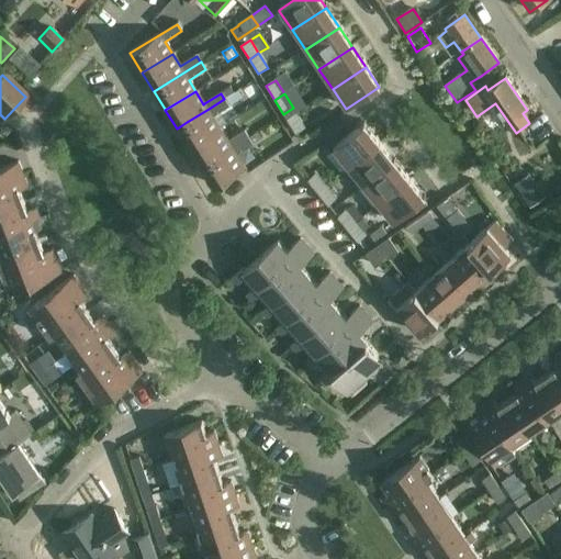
[(187,122),(177,129),(189,148),(220,130),(212,118),(213,118),(228,108),(225,101),(224,99),(209,109),(187,122)]
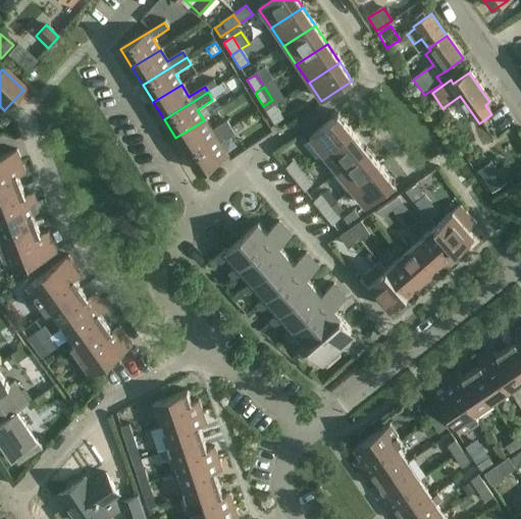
[(266,112),(274,124),(283,119),(275,106),(266,112)]
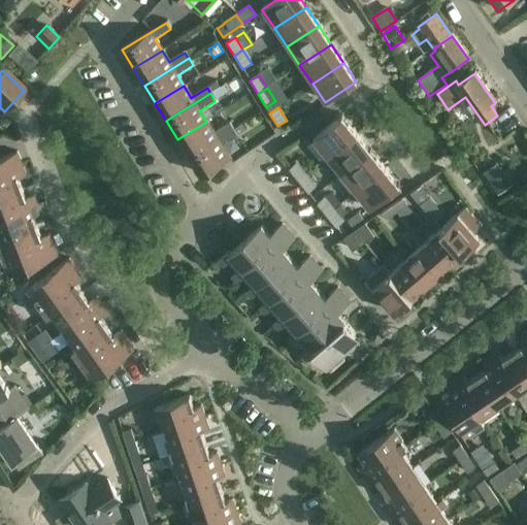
[(313,140),(327,158),(357,134),(342,117),(313,140)]
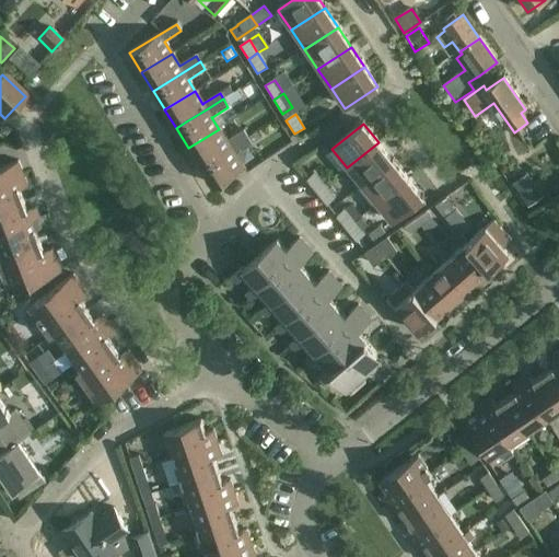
[(219,129),(188,148),(190,151),(191,153),(200,167),(247,139),(243,131),(228,141),(226,141),(221,132),(220,130),(219,129)]
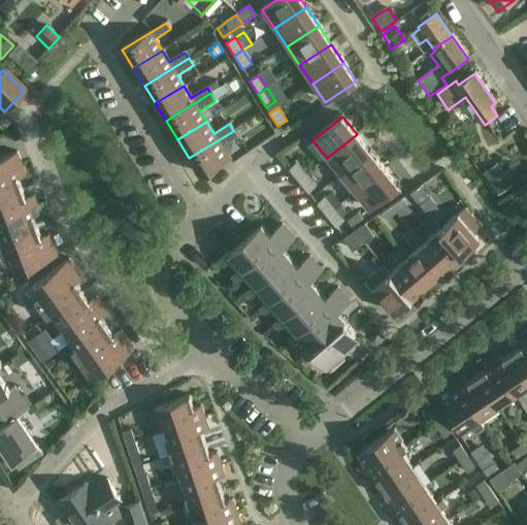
[(241,126),(233,131),(237,136),(245,131),(241,126)]
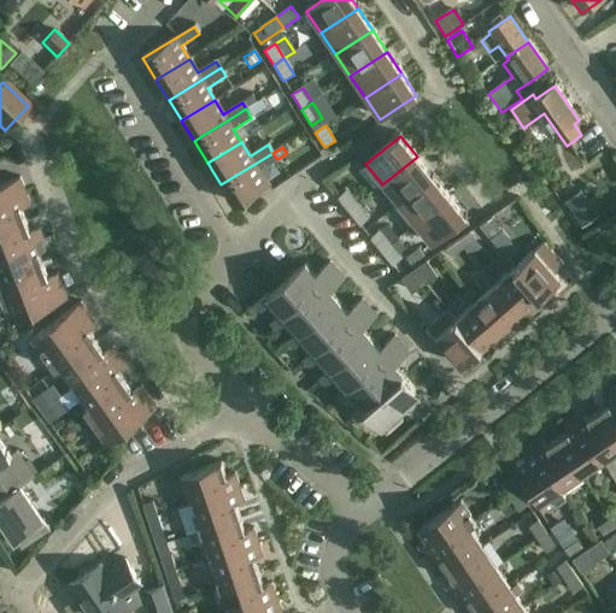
[(273,153),(221,184),(234,206),(268,186),(259,171),(277,159),(273,153)]
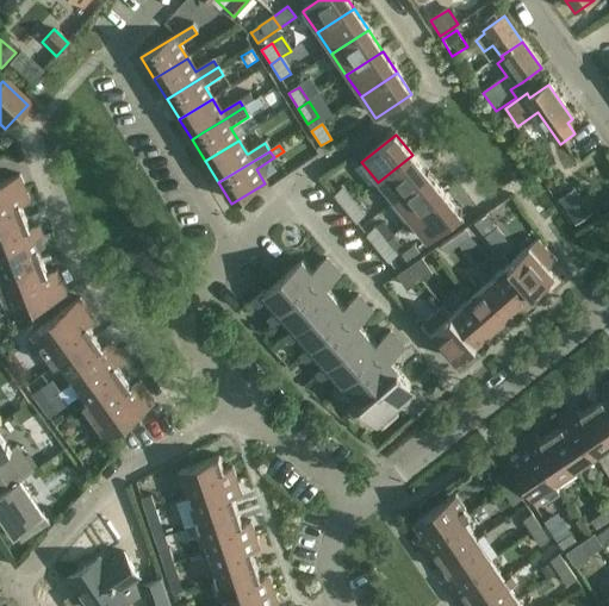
[(412,155),(378,182),(395,202),(428,175),(412,155)]
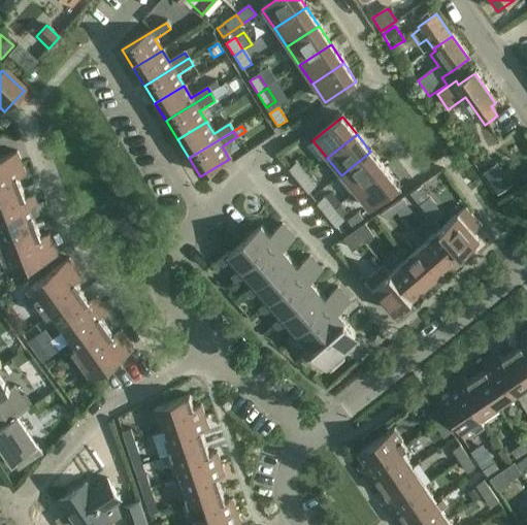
[(370,152),(341,175),(356,192),(377,174),(385,168),(370,152)]
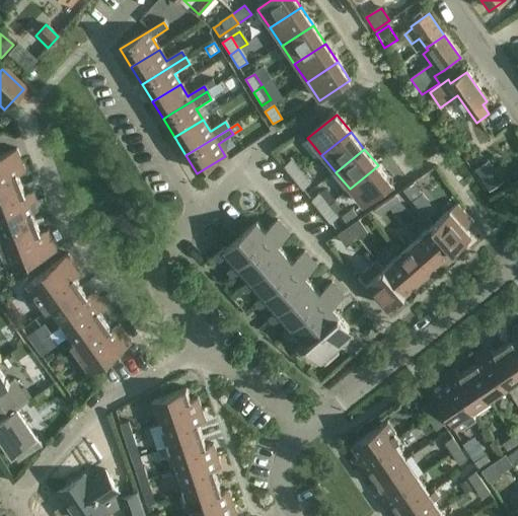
[(16,151),(0,157),(0,195),(20,187),(20,186),(16,175),(24,172),(16,151)]
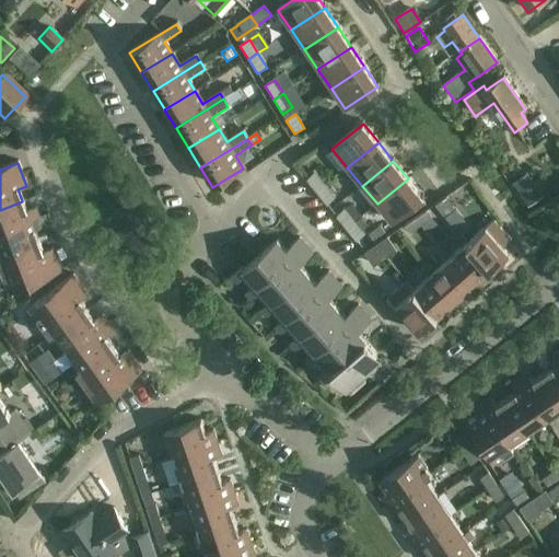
[(306,181),(316,193),(325,185),(315,173),(306,181)]
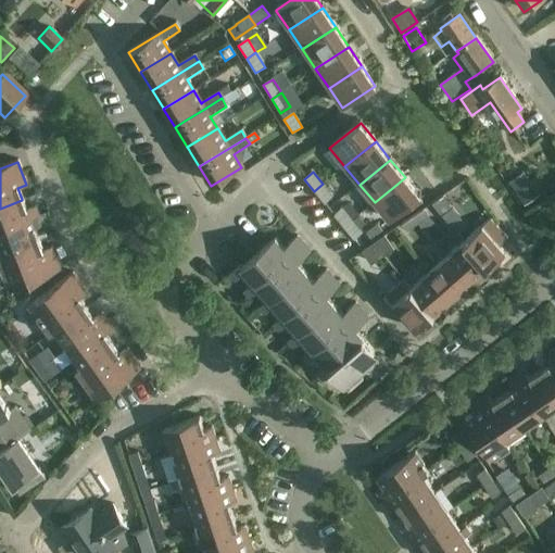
[(398,184),(375,202),(390,222),(399,214),(402,218),(421,204),(418,199),(420,197),(405,177),(398,184)]
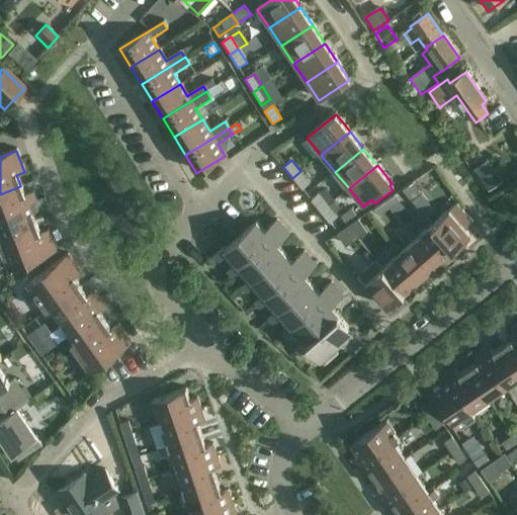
[(303,190),(304,190),(311,183),(300,171),(292,178),(303,190)]
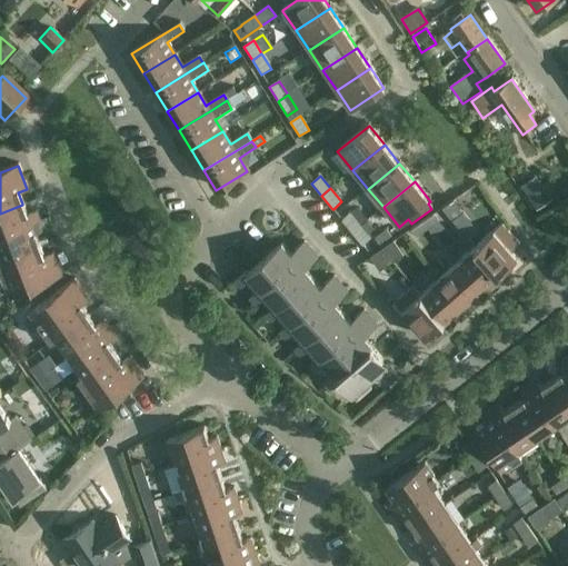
[(545,189),(529,200),(537,211),(539,209),(546,205),(549,202),(552,200),(545,189)]
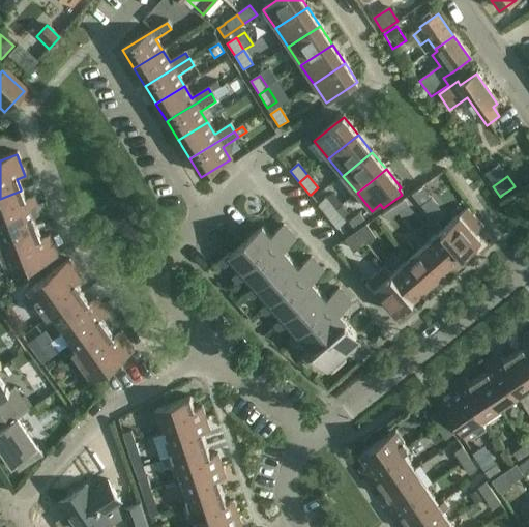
[(412,195),(417,202),(420,206),(431,200),(428,196),(422,188),(412,195)]
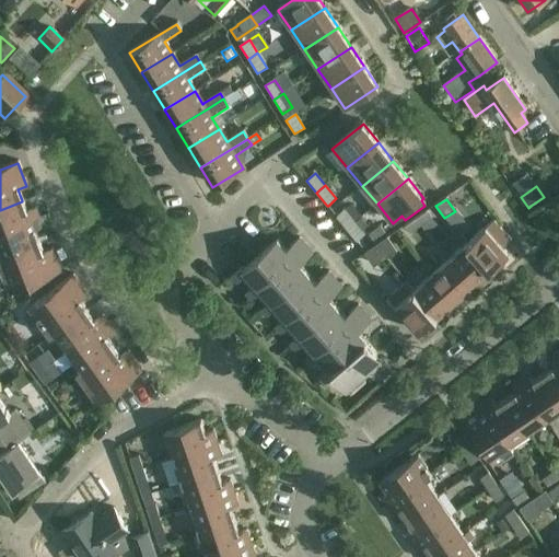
[(22,201),(0,210),(0,233),(38,218),(35,208),(26,211),(22,201)]
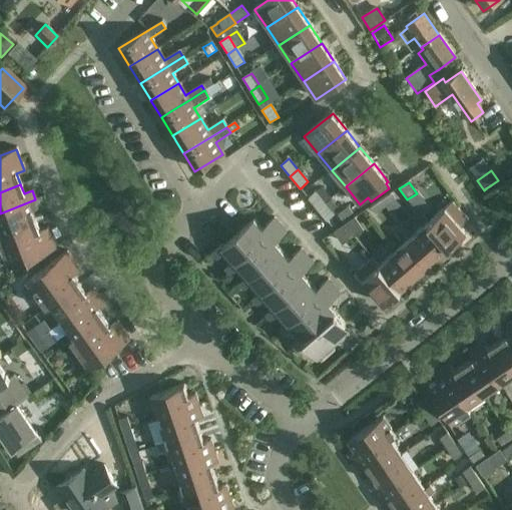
[(321,187),(316,191),(326,203),(330,198),(321,187)]
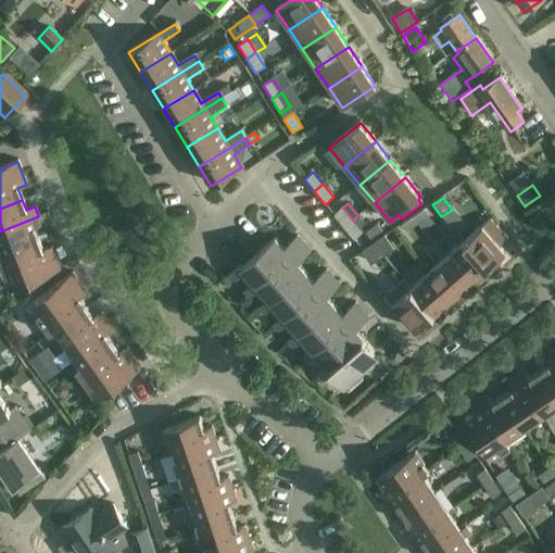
[(333,215),(343,228),(353,221),(342,208),(333,215)]
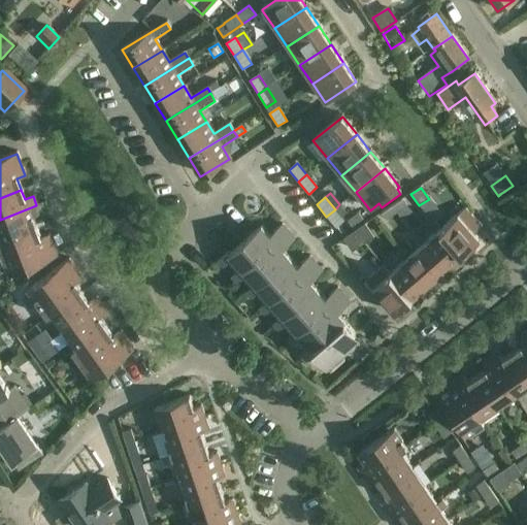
[(401,199),(391,207),(396,214),(407,206),(401,199)]
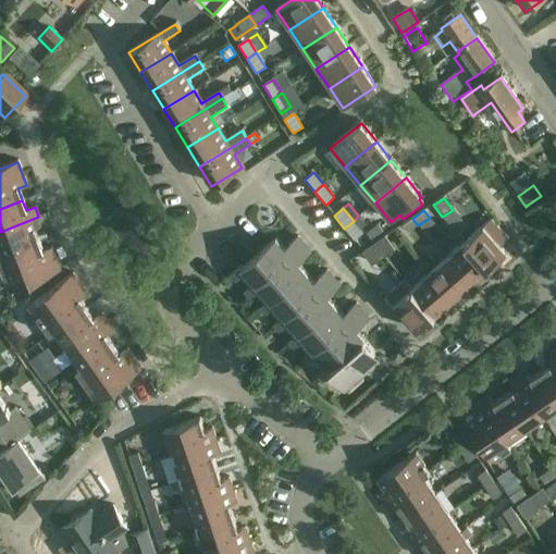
[(38,217),(0,232),(0,248),(2,255),(38,241),(34,230),(42,226),(38,217)]
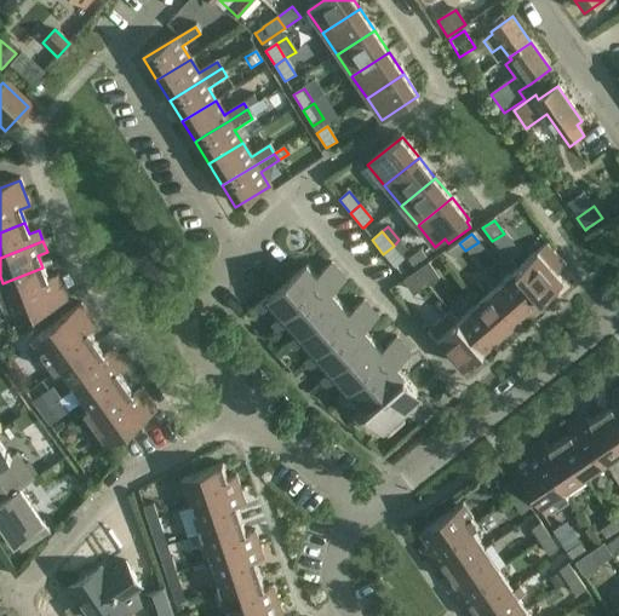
[(454,259),(465,251),(459,243),(447,251),(454,259)]
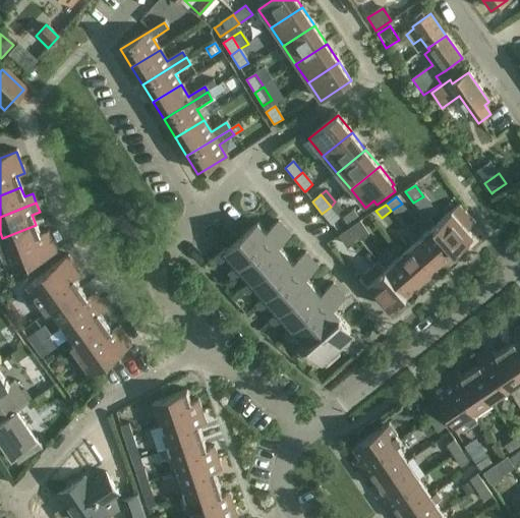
[(332,226),(333,225),(340,219),(331,207),(322,214),(332,226)]
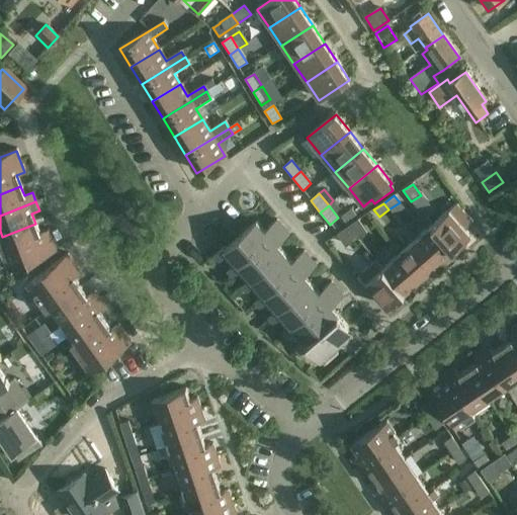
[(432,226),(453,251),(470,236),(465,231),(472,224),(456,205),(432,226)]
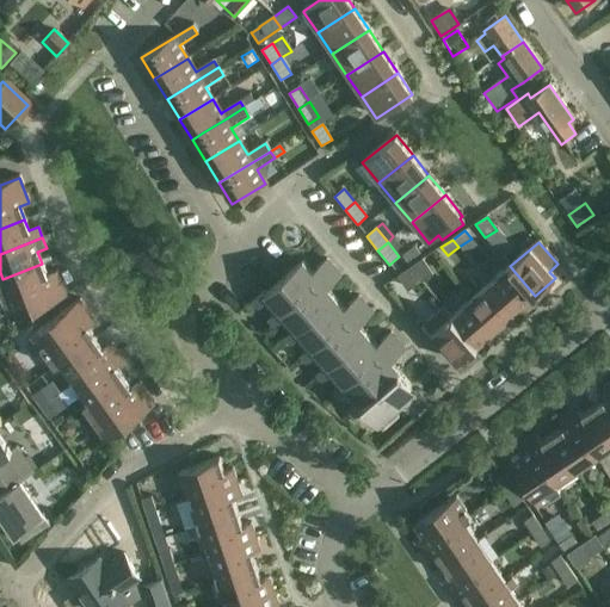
[(416,276),(421,282),(432,274),(429,268),(423,260),(410,268),(416,276)]
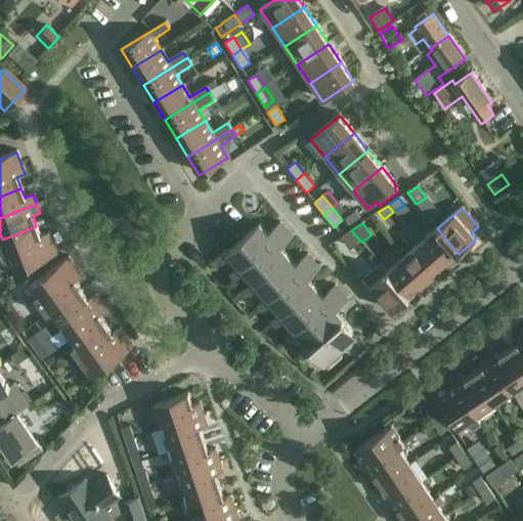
[(225,251),(216,259),(221,264),(230,257),(238,267),(242,270),(286,230),(280,224),(267,235),(259,226),(227,253),(225,251)]
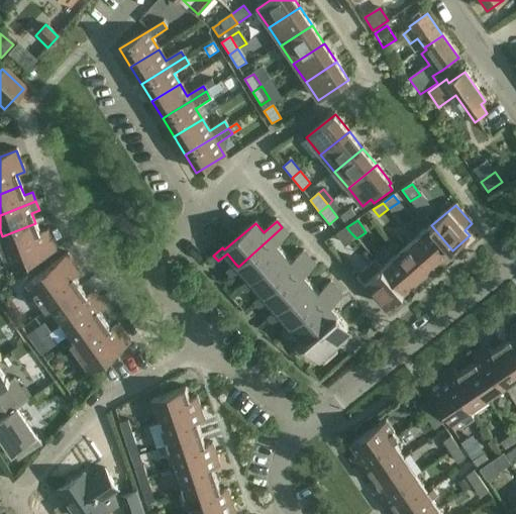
[(2,236),(0,237),(0,247),(9,271),(56,252),(47,230),(39,233),(35,223),(2,236)]
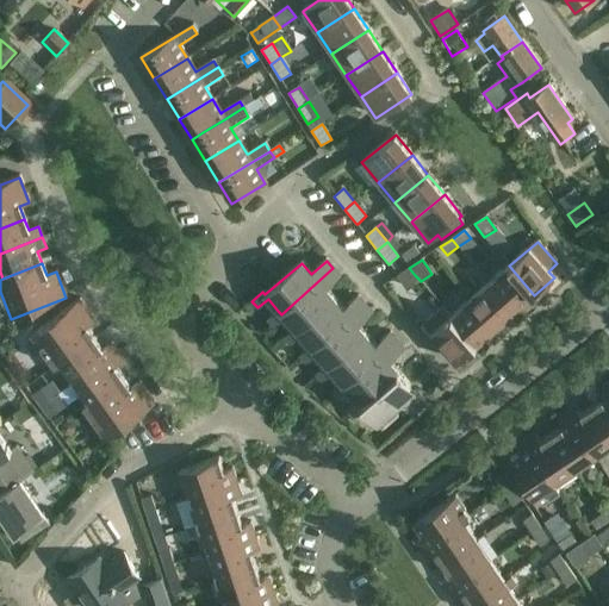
[(489,283),(515,312),(534,295),(509,266),(489,283)]
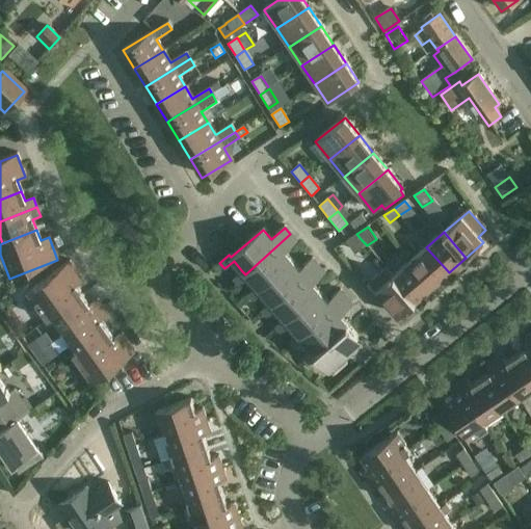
[(245,274),(242,271),(234,279),(238,285),(247,276),(257,287),(259,290),(291,262),(283,253),(296,240),(290,234),(245,274)]
